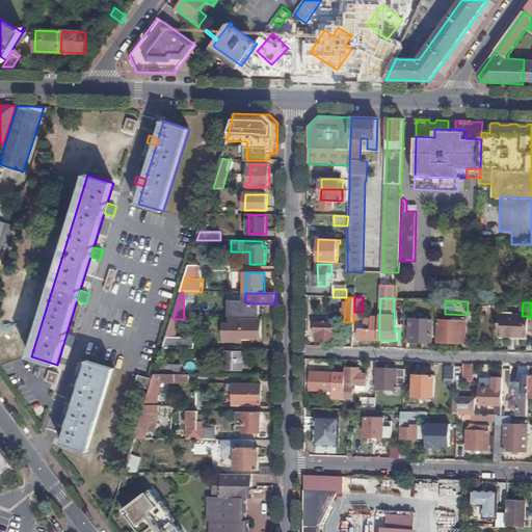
[(528,316),(522,316),(500,315),(500,322),(499,322),(499,324),(500,324),(499,335),(527,336),(528,317),(528,316)]
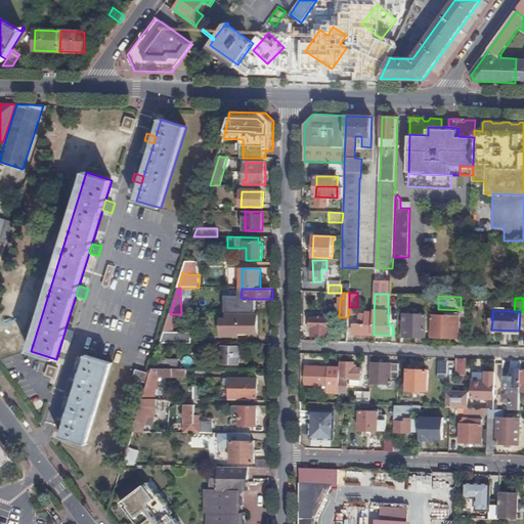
[(354,335),(374,335),(374,312),(365,311),(365,314),(360,314),(359,324),(354,324),(354,335)]
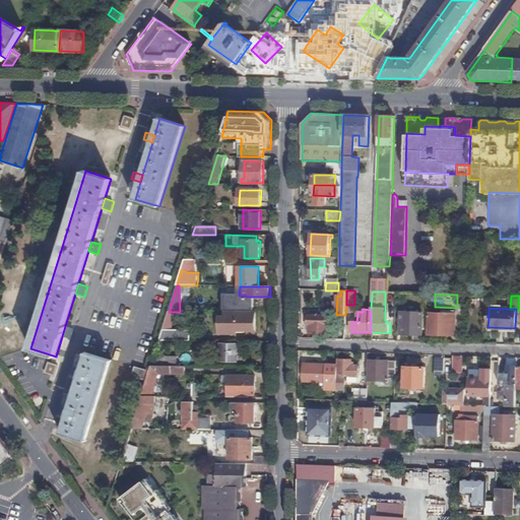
[(260,333),(261,313),(230,312),(230,317),(224,317),(224,333),(242,333),(242,330),(253,330),(253,333),(260,333)]
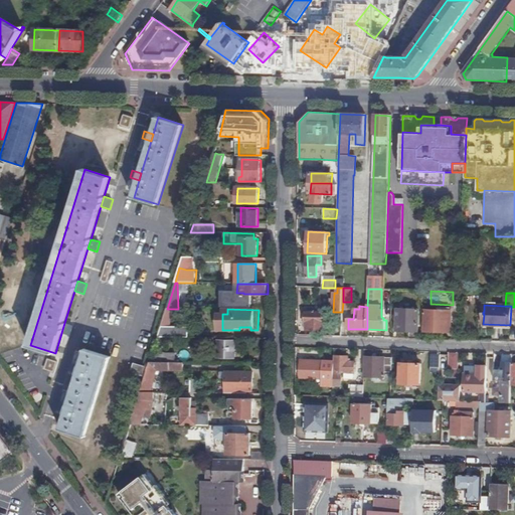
[(397,316),(397,323),(397,330),(418,331),(418,310),(395,309),(394,316),(397,316)]
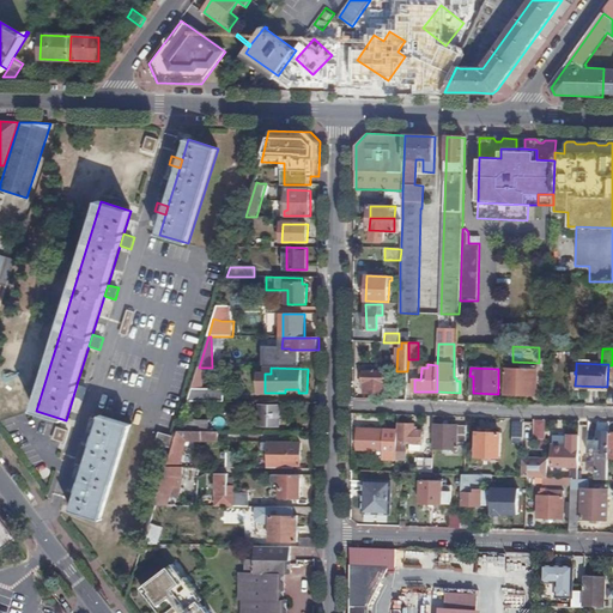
[(532,395),(532,386),(532,378),(535,378),(535,370),(507,369),(507,394),(532,395)]
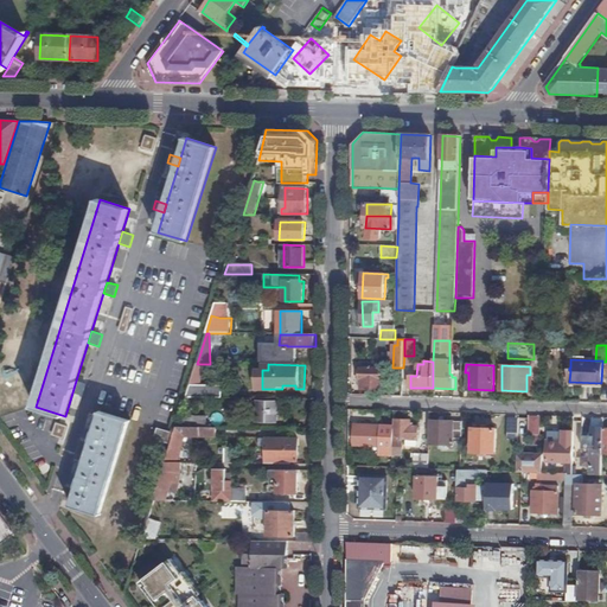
[(362,378),(362,389),(382,389),(382,369),(360,368),(360,378),(362,378)]
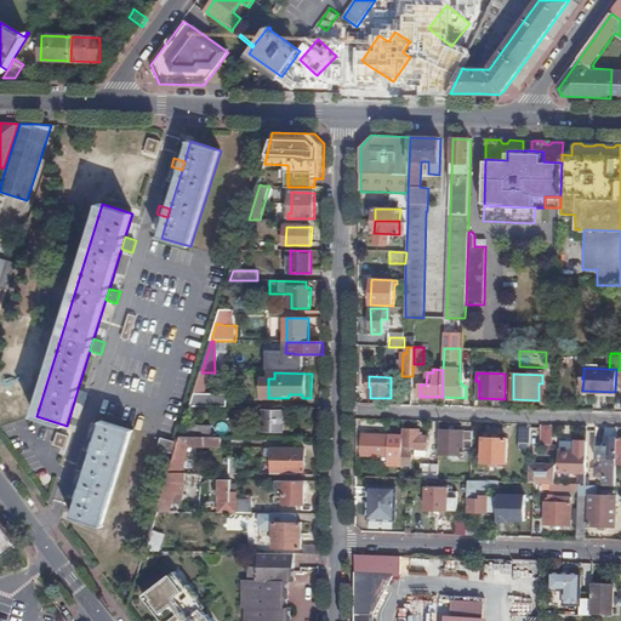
[(78,389),(74,402),(85,405),(89,393),(78,389)]
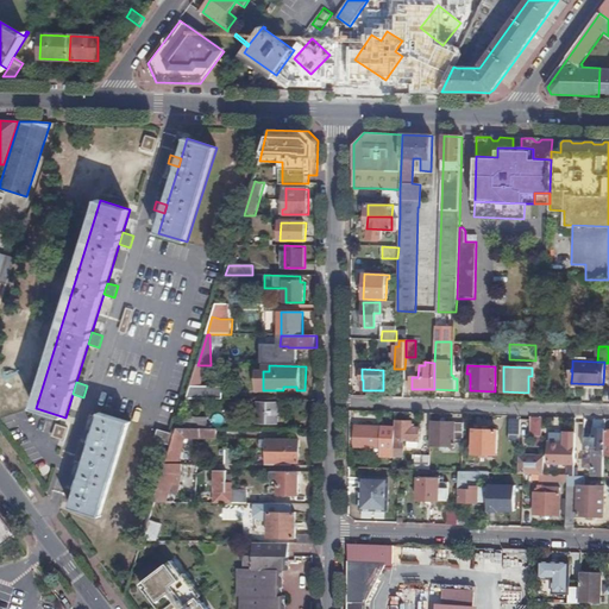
[(187,399),(220,400),(220,388),(190,387),(187,399)]
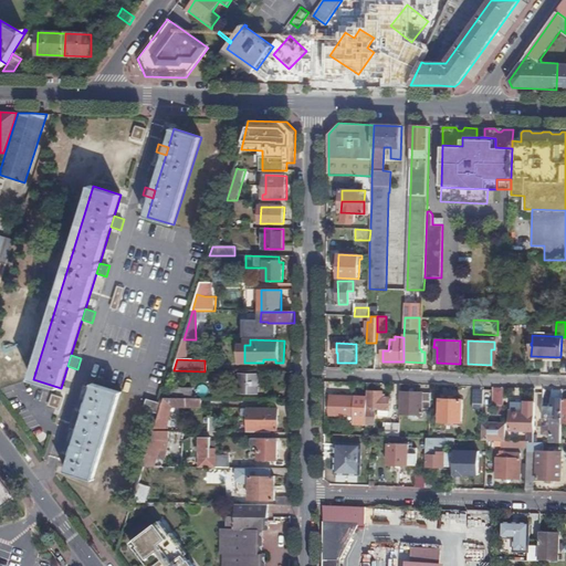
[(259,395),(259,375),(239,375),(239,381),(230,381),(230,387),(239,387),(239,394),(259,395)]
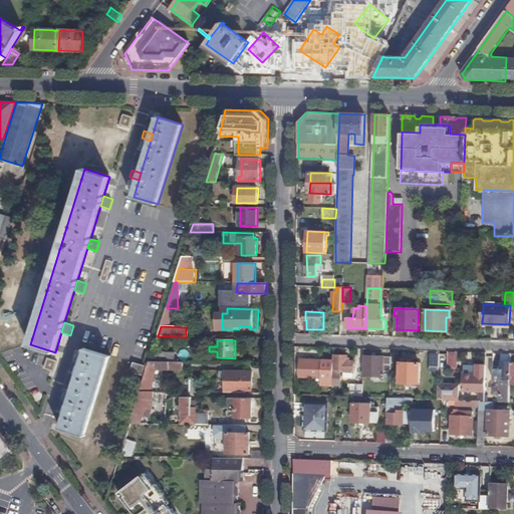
[(68,405),(66,412),(61,429),(86,436),(110,356),(85,349),(81,365),(78,372),(68,405)]
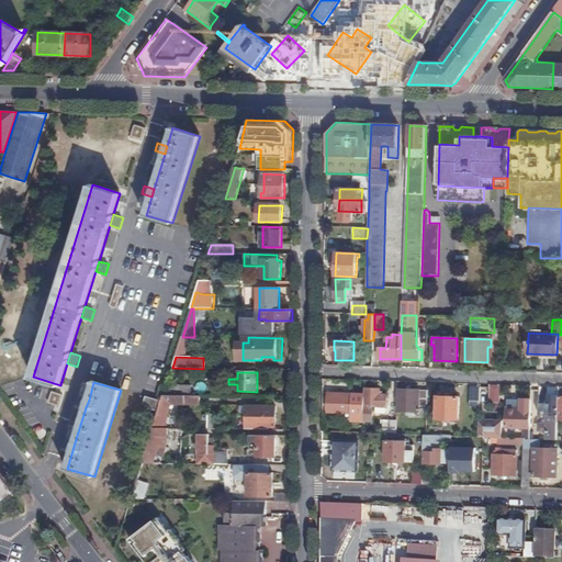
[(490,384),(490,402),(501,402),(501,384),(490,384)]
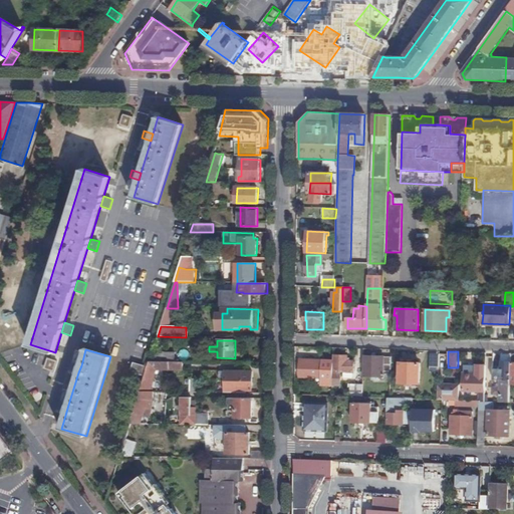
[(150,361),(176,362),(176,352),(153,352),(150,361)]
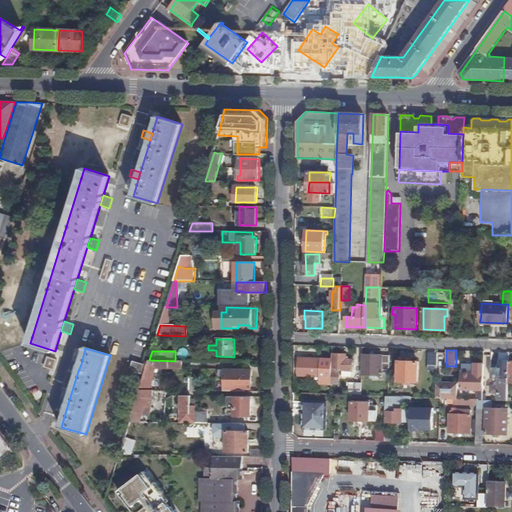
[(437,371),(438,352),(427,352),(427,370),(437,371)]
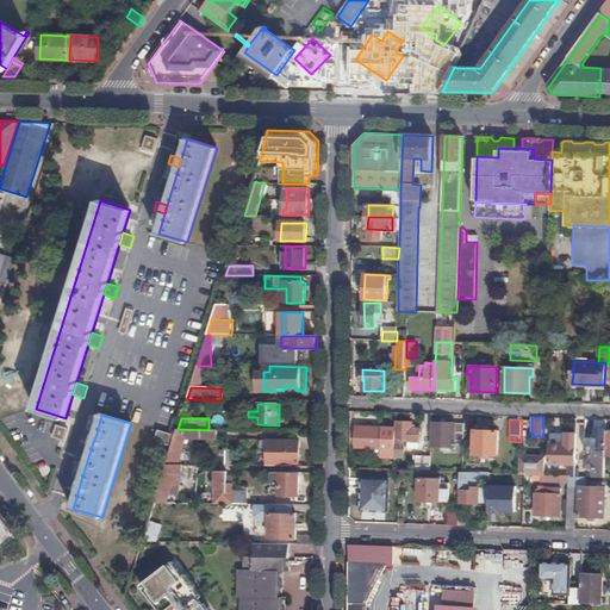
[(412,423),(397,422),(397,429),(396,456),(405,456),(405,441),(409,441),(418,442),(421,442),(421,429),(412,428),(412,423)]
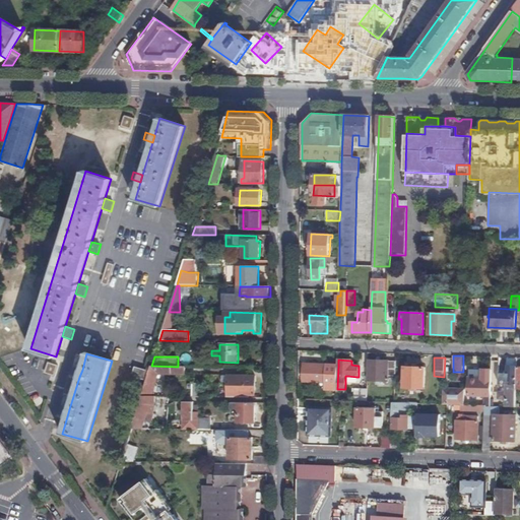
[(396,362),(369,361),(368,380),(378,380),(378,383),(386,383),(389,383),(389,376),(396,376),(396,362)]
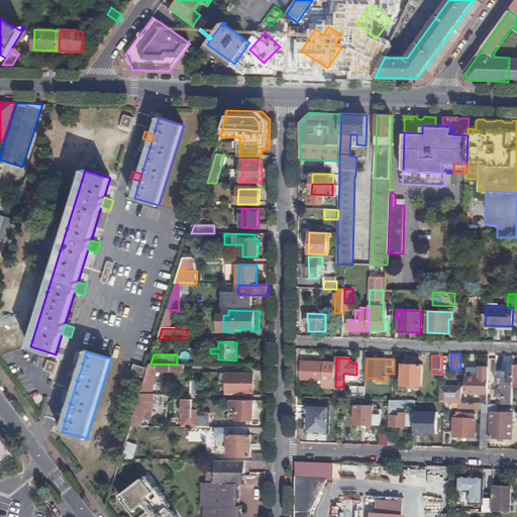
[(323,388),(335,388),(335,387),(336,364),(311,363),(310,364),(303,364),(303,379),(323,380),(323,388)]
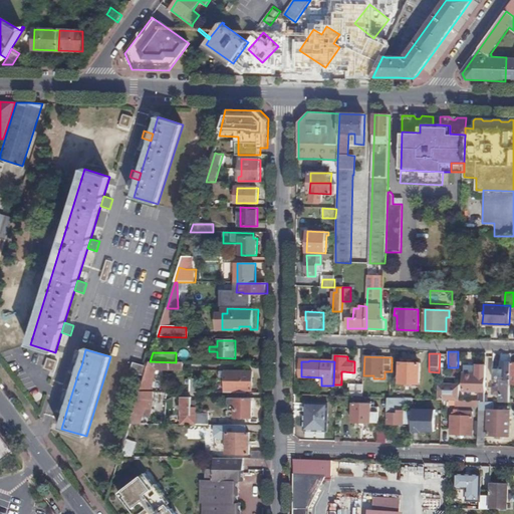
[(150,361),(142,389),(150,390),(152,390),(158,364),(170,365),(170,366),(173,366),(183,366),(183,362),(176,362),(150,361)]
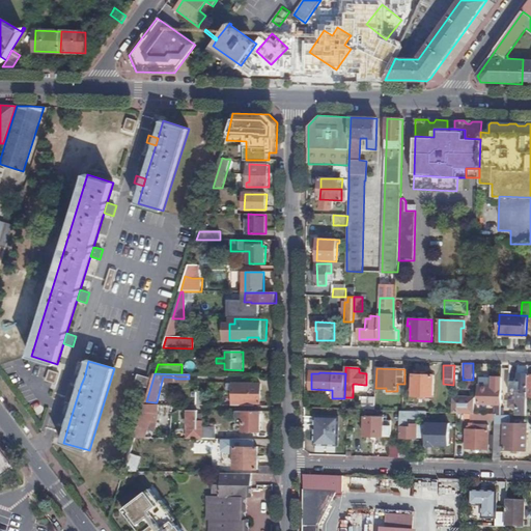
[(81,385),(84,378),(75,374),(73,382),(81,385)]
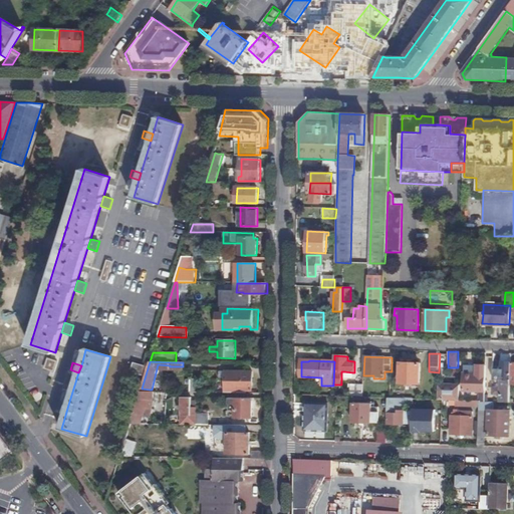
[(420,383),(421,363),(401,362),(400,382),(405,382),(406,386),(408,386),(408,382),(420,383)]
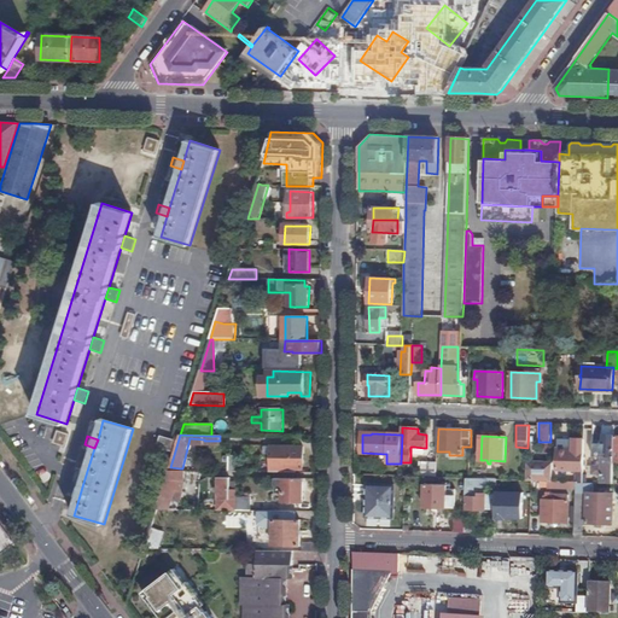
[(594,455),(602,456),(614,456),(616,436),(604,436),(602,448),(599,448),(599,452),(594,452),(594,455)]
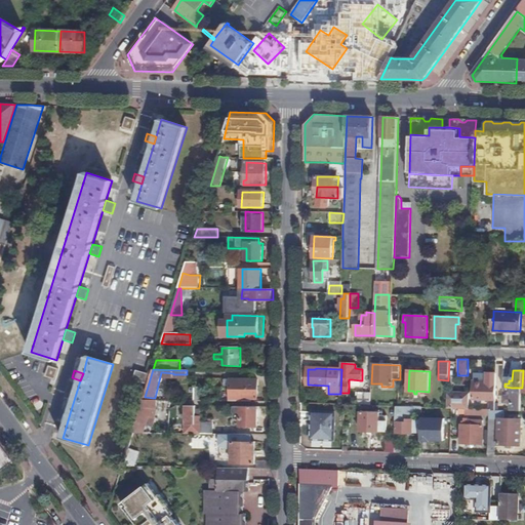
[(147,382),(149,374),(137,371),(135,379),(147,382)]
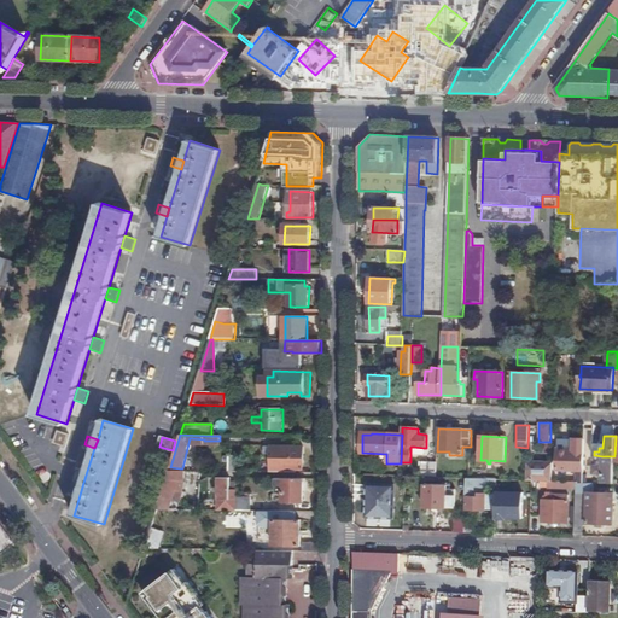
[(576,470),(584,470),(584,439),(575,439),(573,450),(558,450),(558,468),(572,470),(572,472),(576,472),(576,470)]
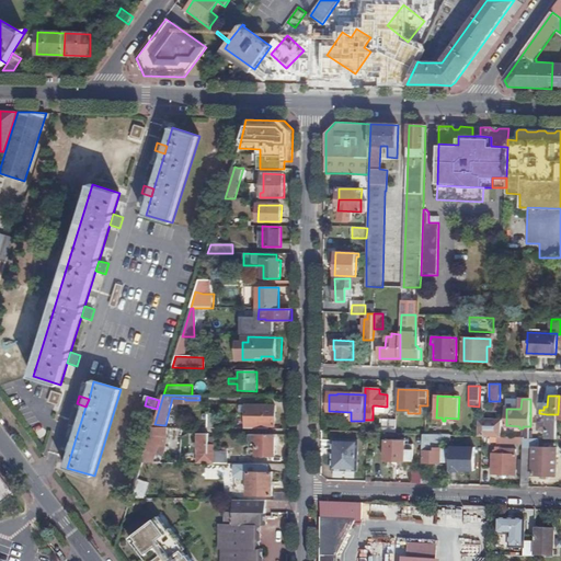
[(245,428),(270,430),(270,426),(275,426),(276,405),(247,405),(247,413),(245,428)]
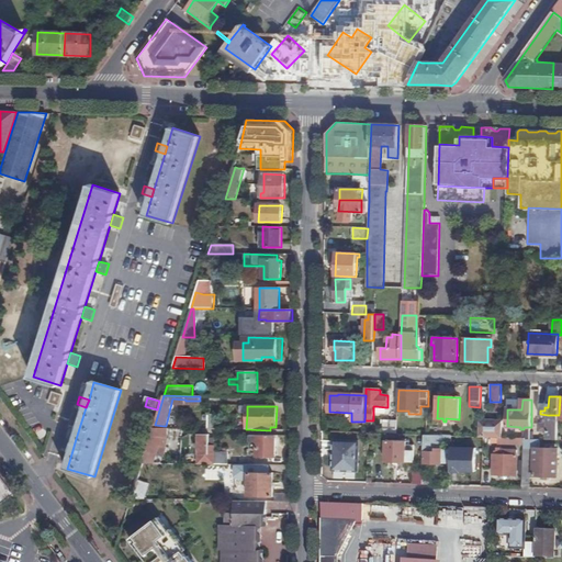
[(209,429),(218,429),(218,415),(209,415),(209,429)]
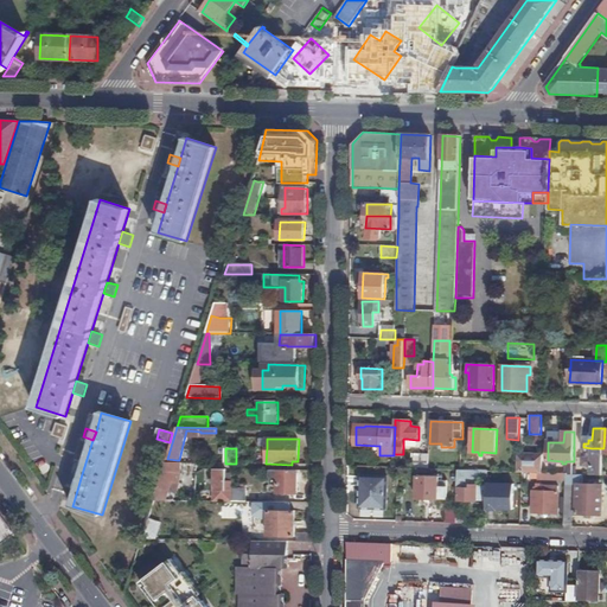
[(592,465),(590,474),(602,475),(604,453),(604,448),(592,448),(592,457),(583,457),(583,465),(592,465)]
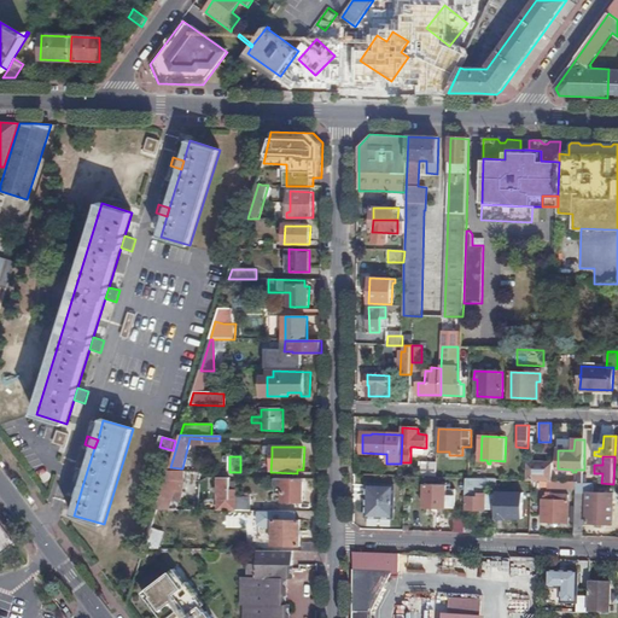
[(423,461),(421,477),(423,477),(431,477),(437,477),(437,461),(423,461)]
